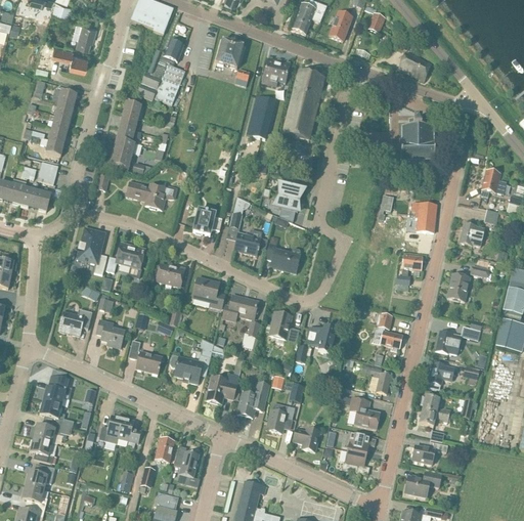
[(52,10),(68,15),(72,5),(55,0),(52,10)]
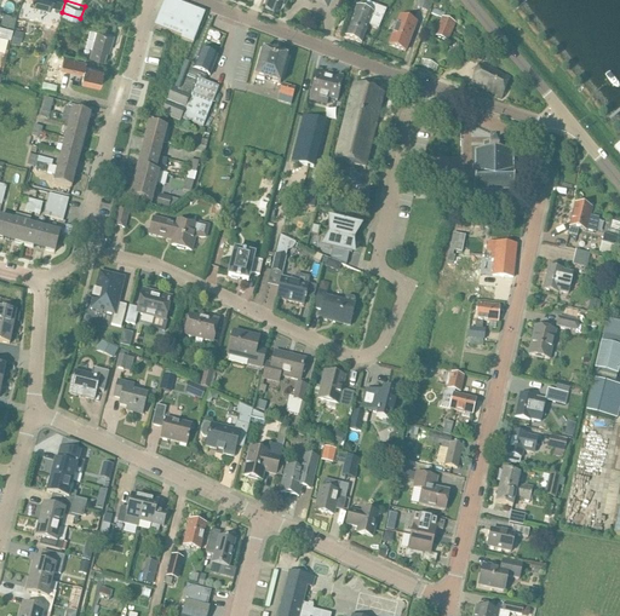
[(164,0),(155,22),(182,34),(181,35),(193,40),(205,10),(179,0),(164,0)]
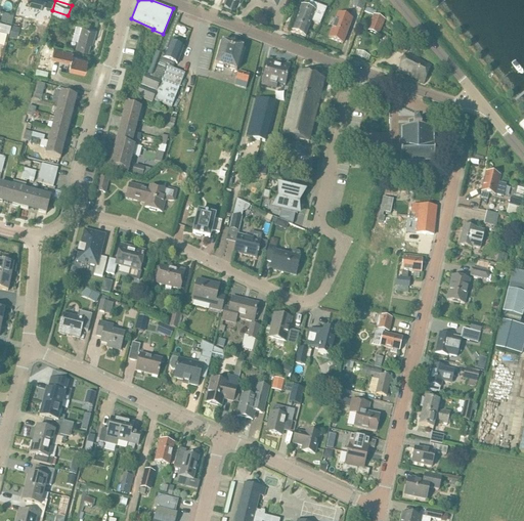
[(312,18),(311,18),(319,23),(326,5),(313,0),(311,0),(308,6),(306,12),(304,11),(302,14),(312,18)]
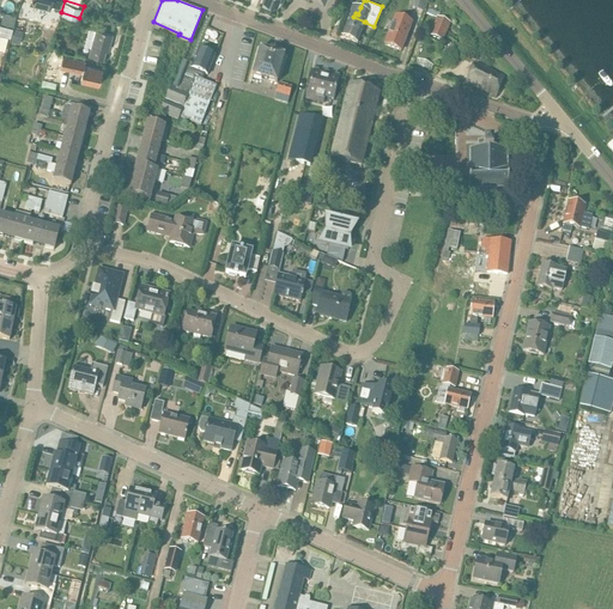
[(357,40),(364,22),(365,22),(353,17),(356,13),(358,14),(360,7),(352,4),(340,34),(357,40)]
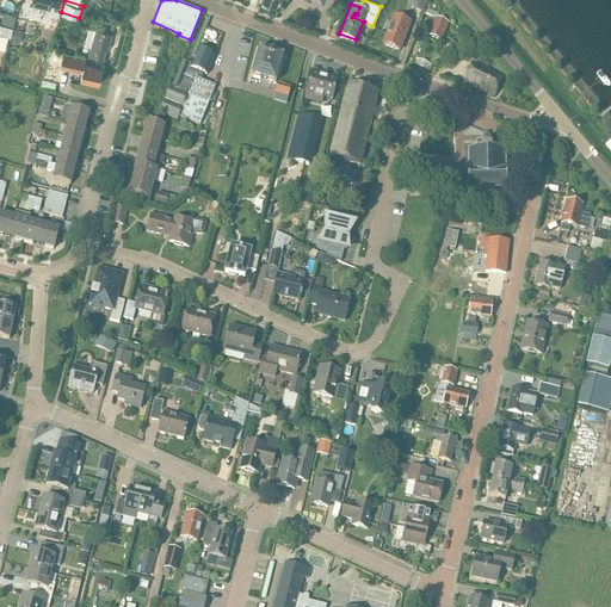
[(4,11),(1,20),(13,24),(16,14),(4,11)]
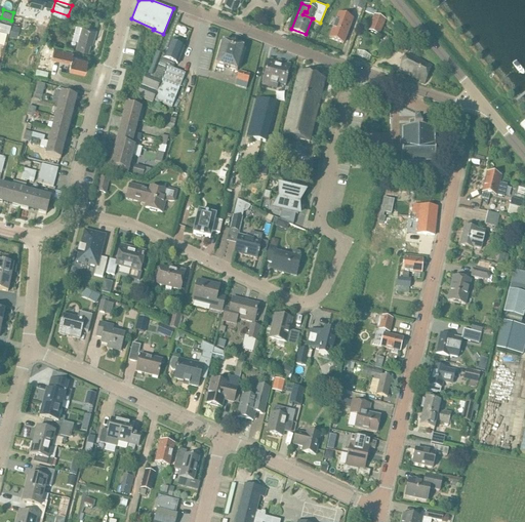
[(353,16),(338,11),(330,35),(344,40),(353,16)]
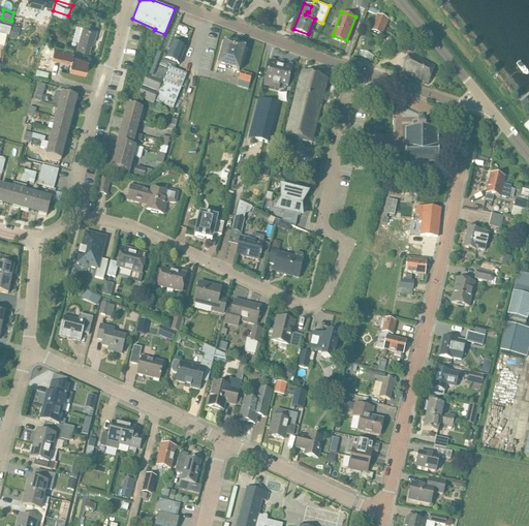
[(378,13),(372,29),(381,32),(387,18),(378,13)]
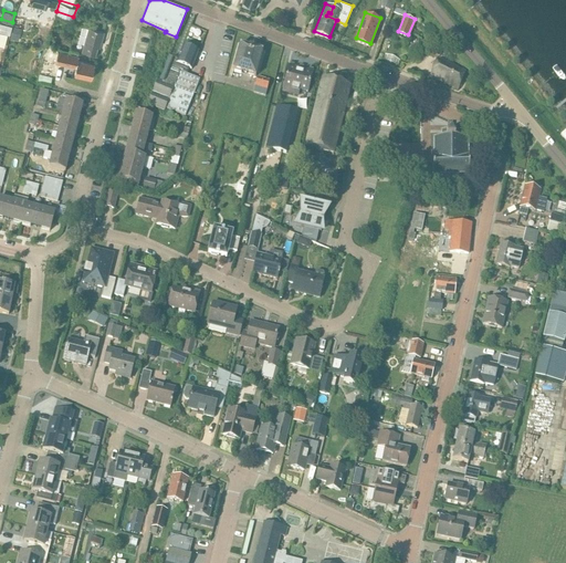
[(0,29),(10,32),(12,23),(0,19),(0,29)]
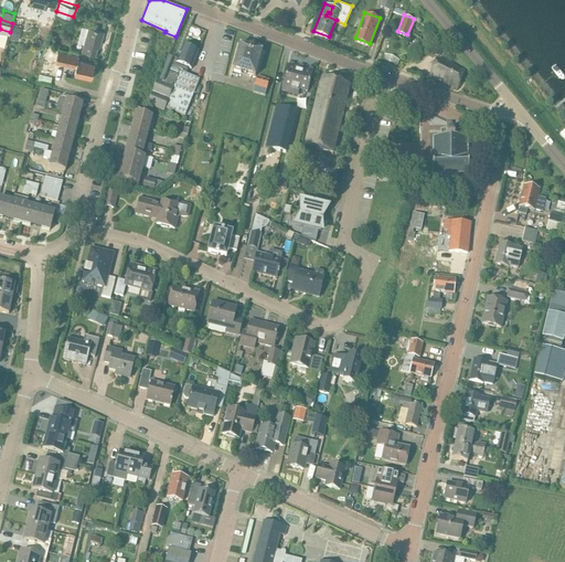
[(10,36),(18,39),(21,25),(13,24),(10,36)]
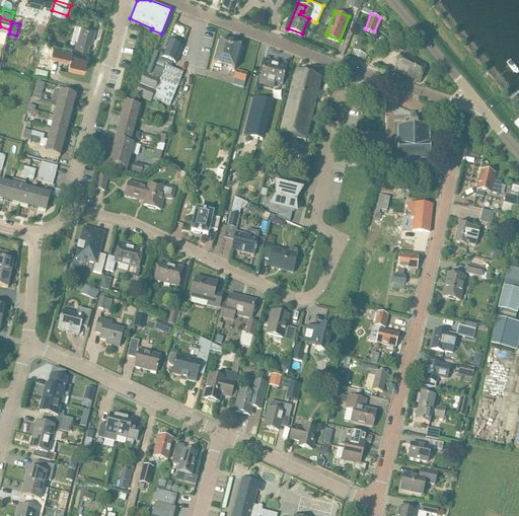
[(75,44),(77,45),(87,48),(90,37),(92,37),(95,26),(81,23),(76,22),(72,37),(77,38),(75,44)]
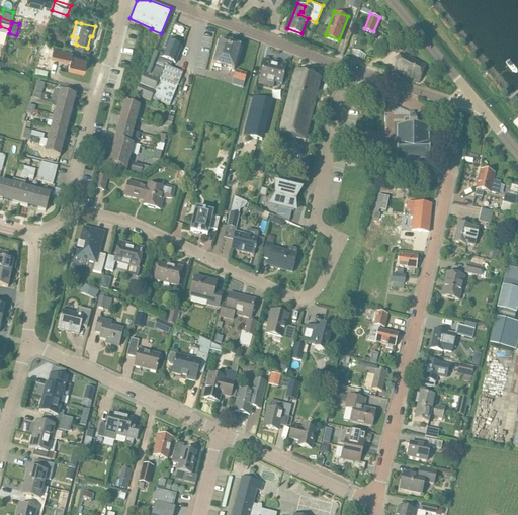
[(396,46),(402,48),(405,40),(399,37),(396,46)]
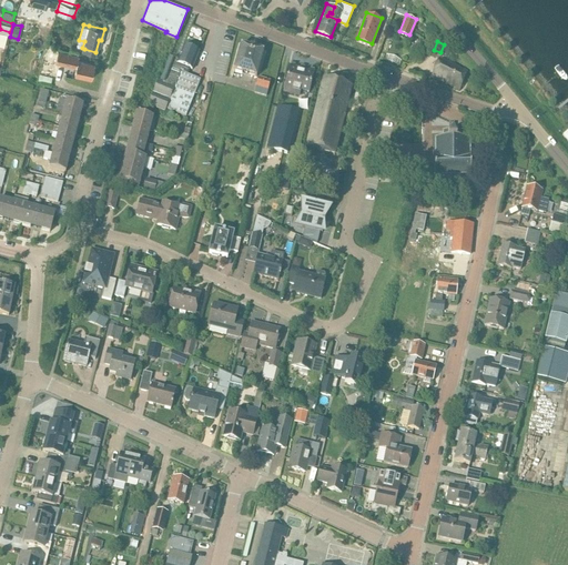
[(241,42),(237,53),(233,67),(256,73),(263,49),(241,42)]
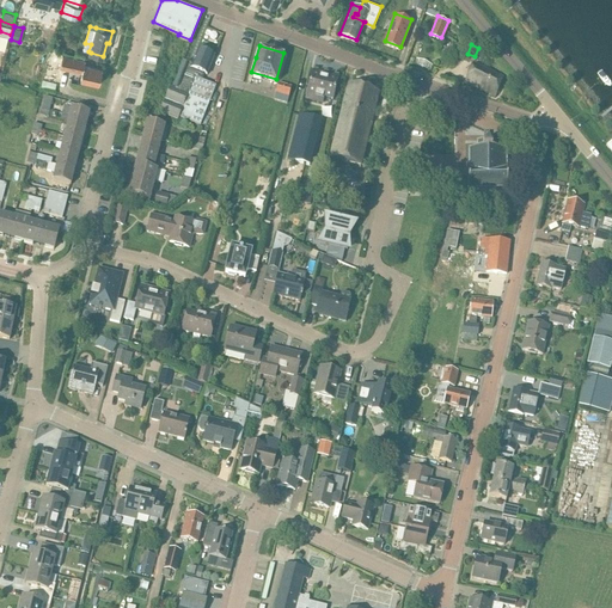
[(190,66),(204,72),(207,72),(214,53),(199,47),(193,61),(190,66)]
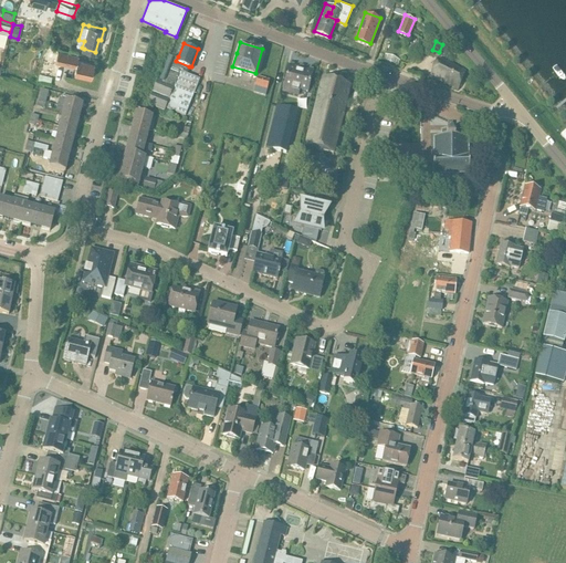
[(79,54),(69,52),(58,50),(55,60),(76,65),(75,72),(92,75),(95,62),(77,59),(79,54)]
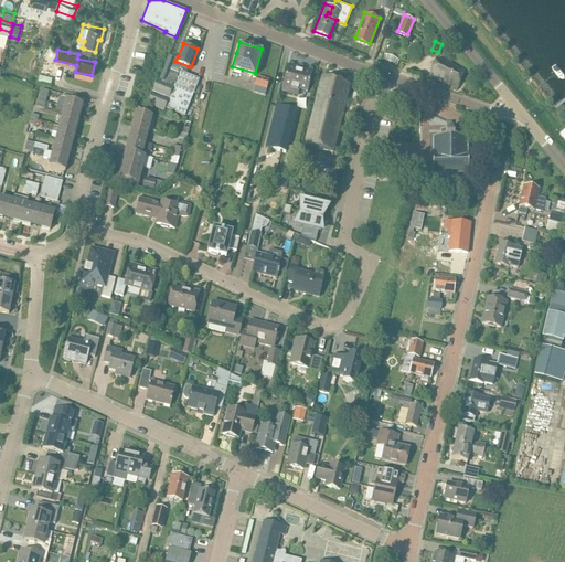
[(176,61),(178,56),(172,54),(162,81),(157,78),(148,99),(148,101),(166,107),(167,105),(185,113),(199,77),(187,73),(189,66),(176,61)]
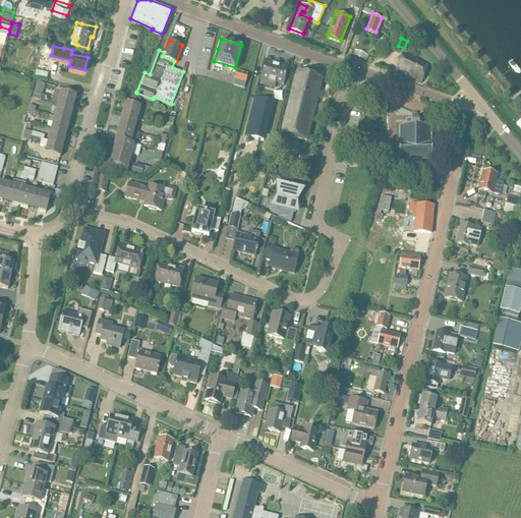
[(396,68),(421,79),(429,63),(403,52),(396,68)]
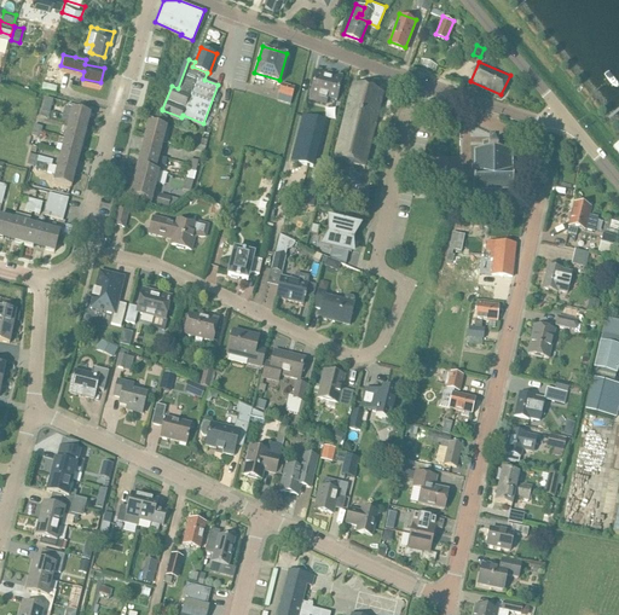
[(317,70),(313,81),(310,97),(327,100),(328,96),(336,98),(341,79),(325,75),(327,73),(317,70)]
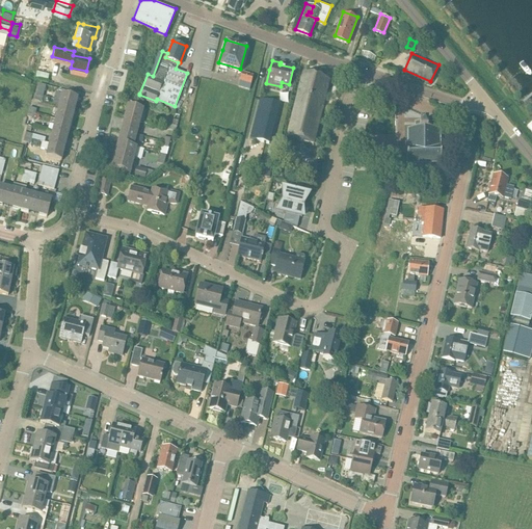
[(250,87),(255,73),(243,71),(240,84),(250,87)]
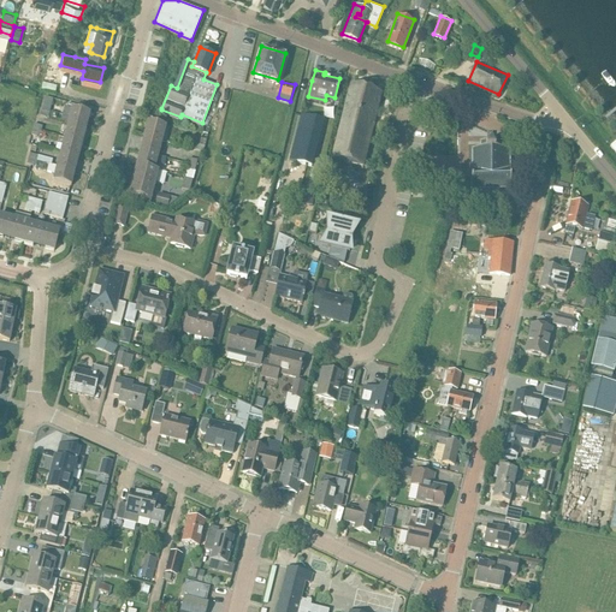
[(353,83),(332,155),(362,164),(381,90),(353,83)]
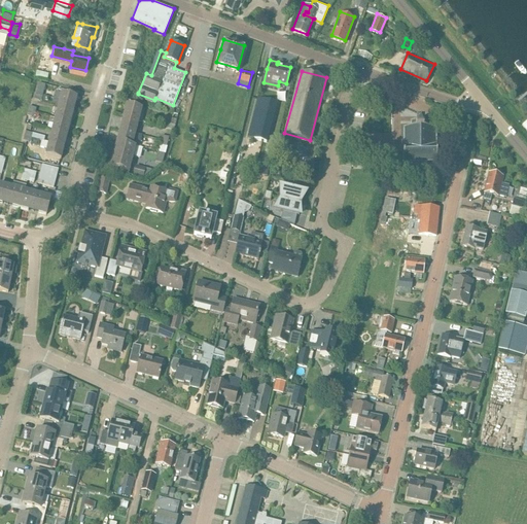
[(42,94),(45,82),(39,80),(36,93),(42,94)]
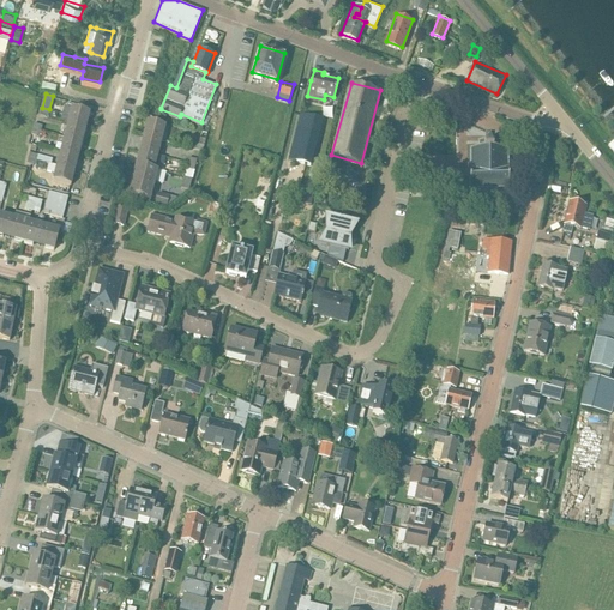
[(90,110),(78,107),(72,106),(68,120),(86,125),(90,110)]
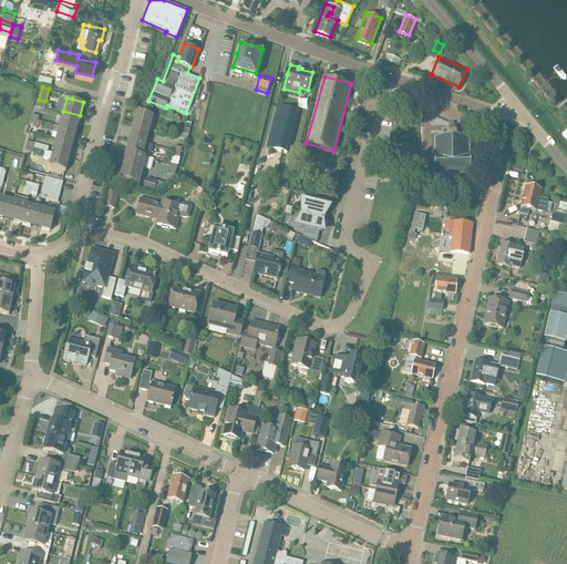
[(277,103),(267,145),(287,151),(298,108),(295,108),(279,103),(277,103)]
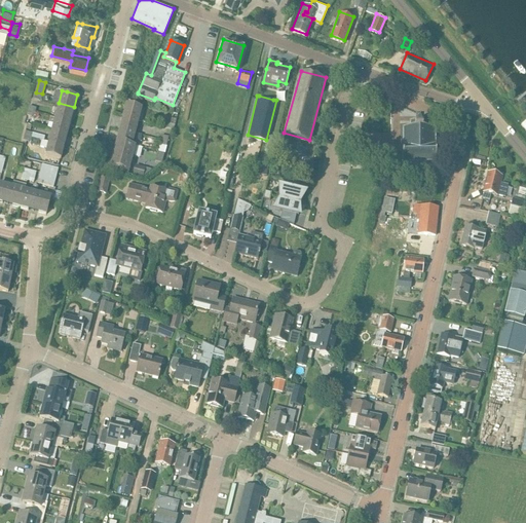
[(122,115),(138,119),(142,106),(126,102),(122,115)]
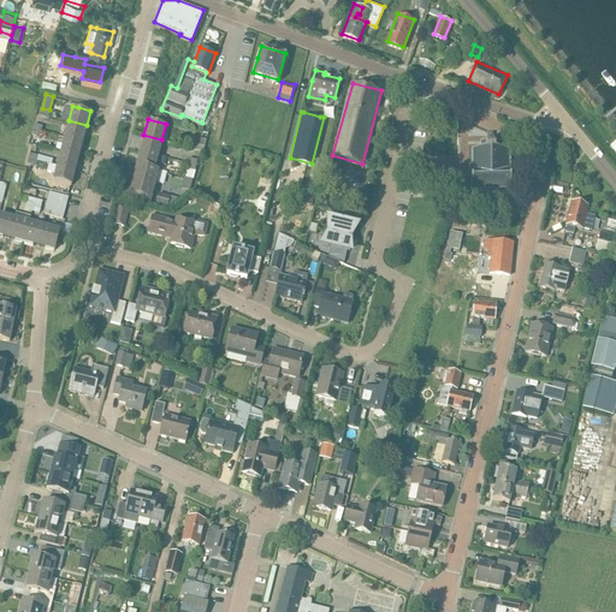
[(87,125),(69,120),(65,135),(83,140),(87,125)]
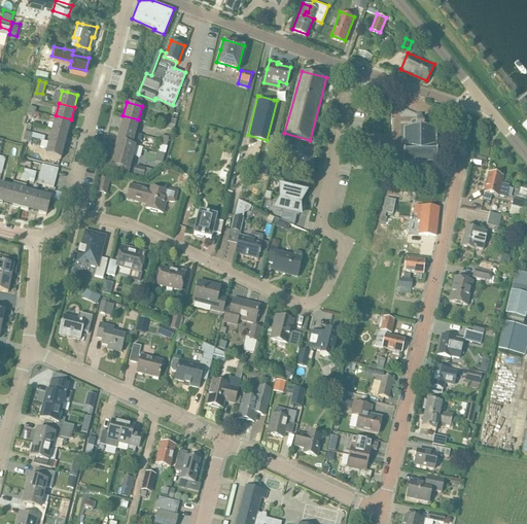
[(35,110),(28,108),(27,113),(33,114),(48,118),(49,114),(34,110),(35,110)]
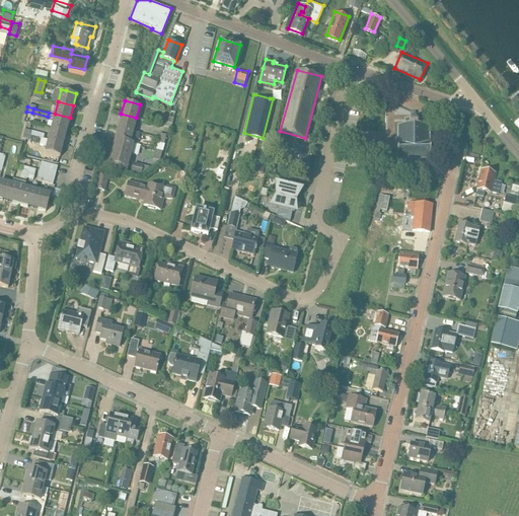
[(70,118),(55,114),(51,126),(66,130),(70,118)]
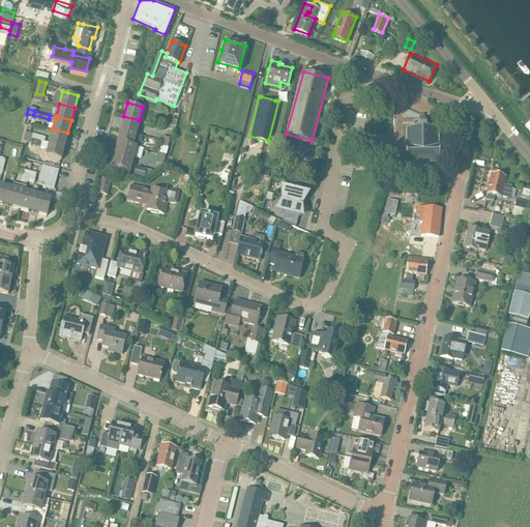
[(120,130),(136,135),(139,120),(123,116),(120,130)]
